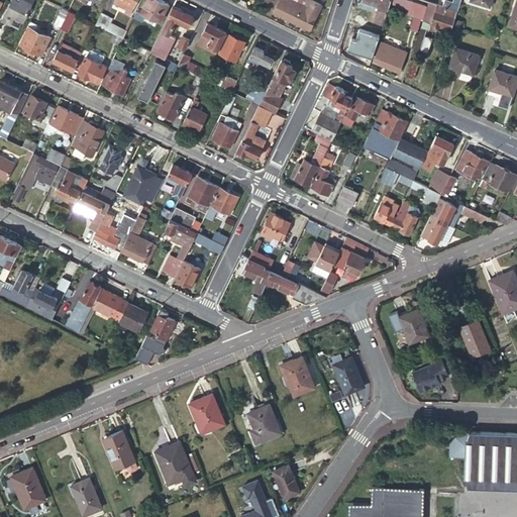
[(23,21),(32,2),(26,0),(11,0),(2,20),(10,24),(14,17),(23,21)]
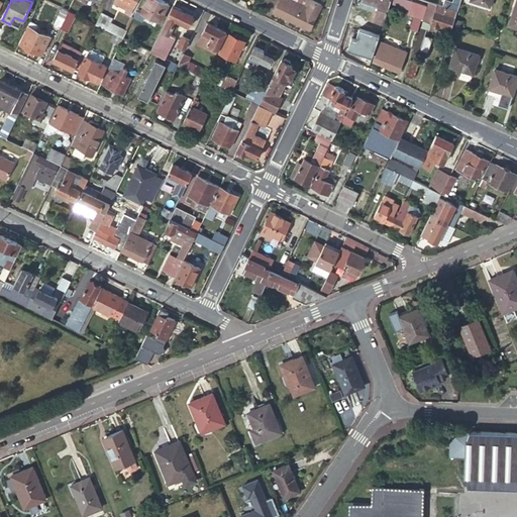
[(135,0),(115,0),(114,2),(127,8),(125,12),(129,13),(135,0)]
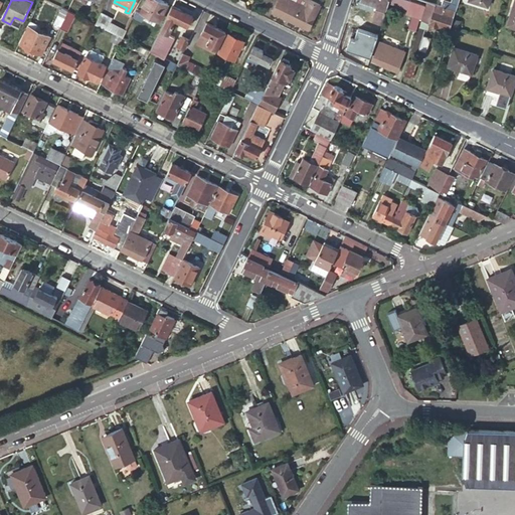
[(145,0),(139,12),(136,10),(132,17),(144,23),(147,16),(160,22),(168,4),(161,0),(145,0)]
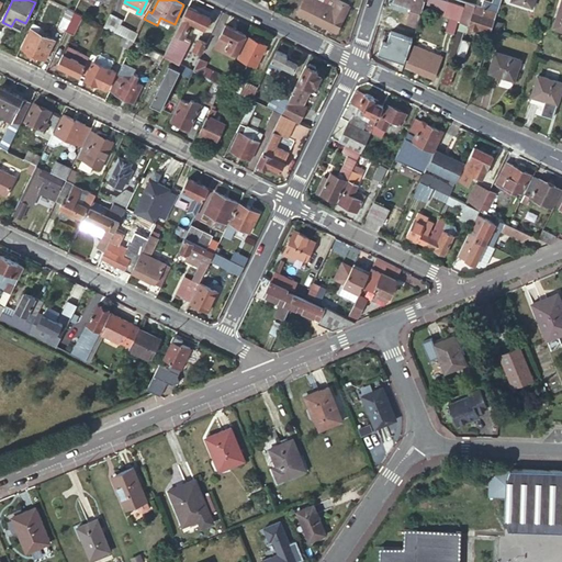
[(349,6),(338,0),(304,0),(299,13),(322,24),(321,25),(337,33),(343,22),(341,21),(349,6)]
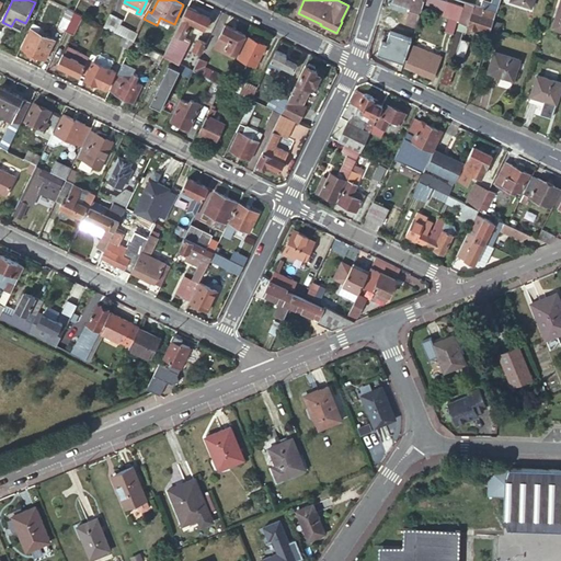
[(407,22),(416,25),(424,0),(393,0),(393,1),(411,6),(407,22)]
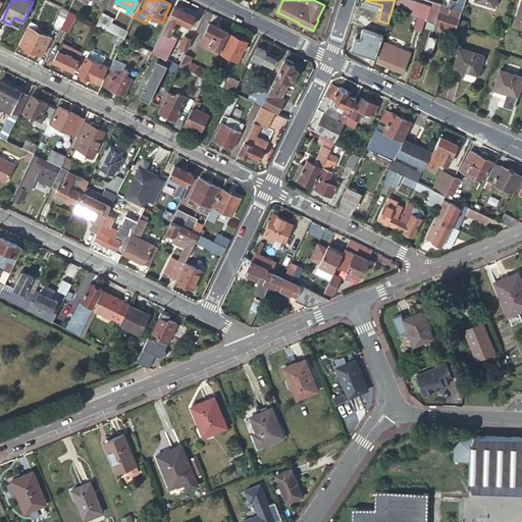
[(431,5),(417,1),(415,9),(420,11),(419,16),(427,18),(431,5)]
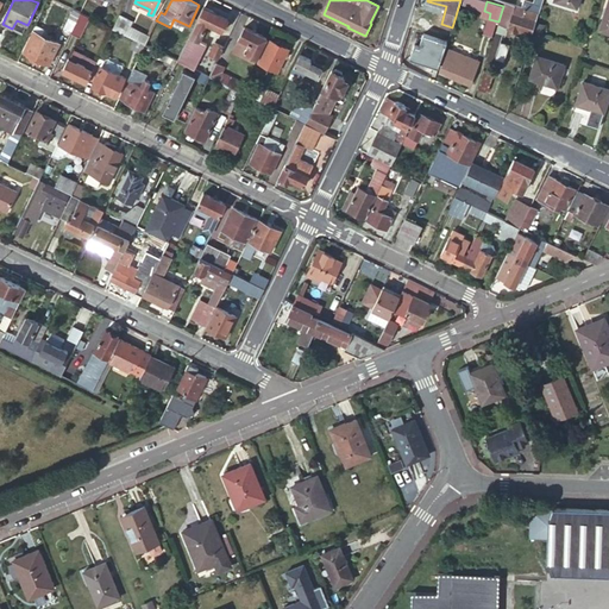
[(506,25),(533,33),(539,13),(506,2),(500,23),(506,25)]
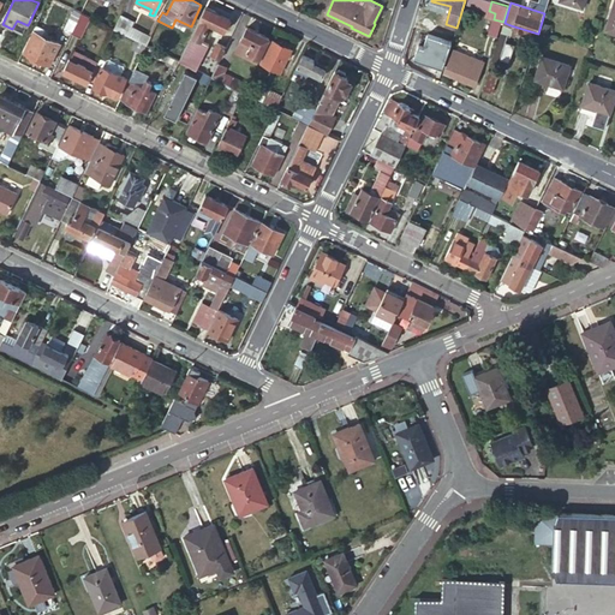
[(231,19),(206,6),(186,46),(185,48),(179,60),(196,69),(208,43),(201,40),(208,23),(225,31),(231,19)]
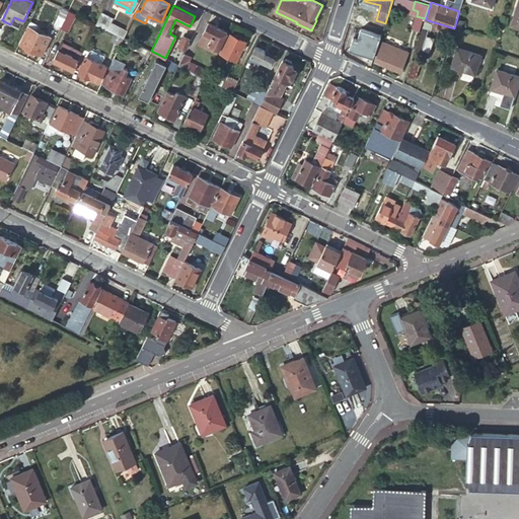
[(69,11),(63,8),(58,19),(64,22),(69,11)]
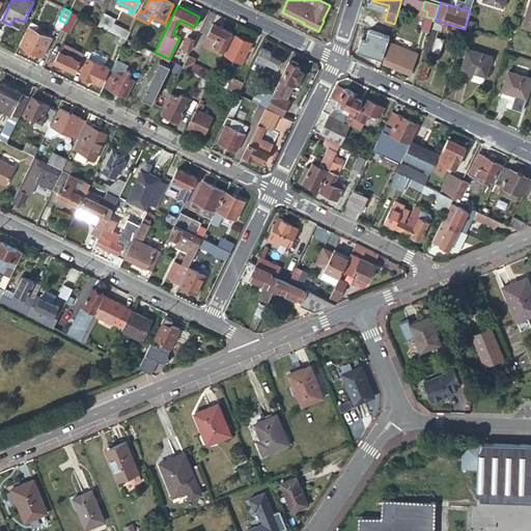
[(79,16),(71,11),(65,23),(62,29),(70,32),(79,16)]
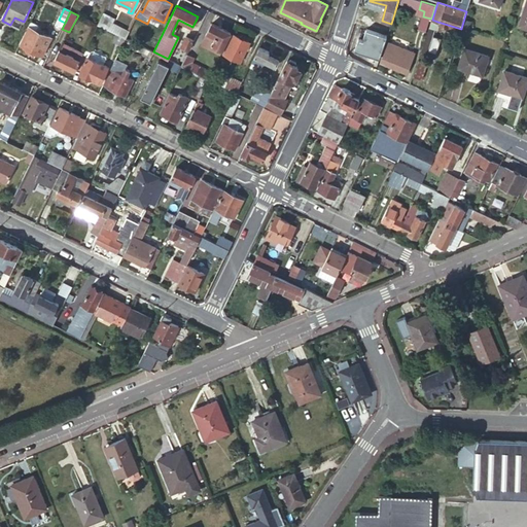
[(113,19),(103,13),(98,25),(108,30),(110,24),(113,19)]
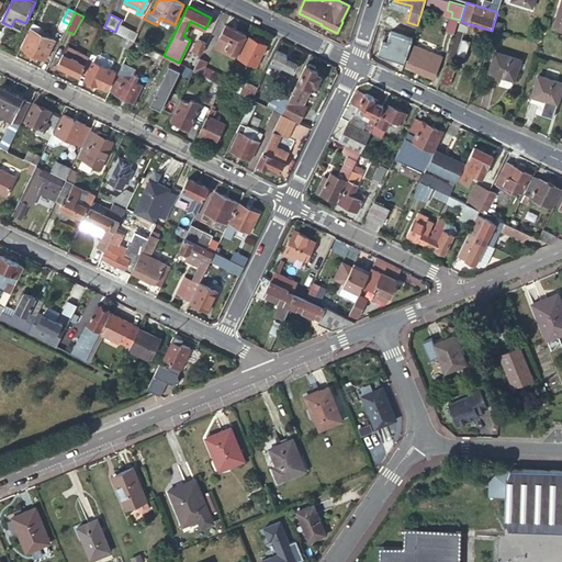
[(458,21),(448,18),(444,34),(452,37),(458,21)]
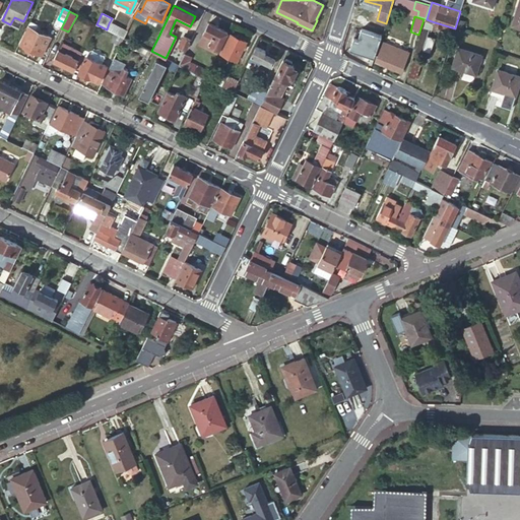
[(427,19),(421,33),(428,35),(432,21),(427,19)]
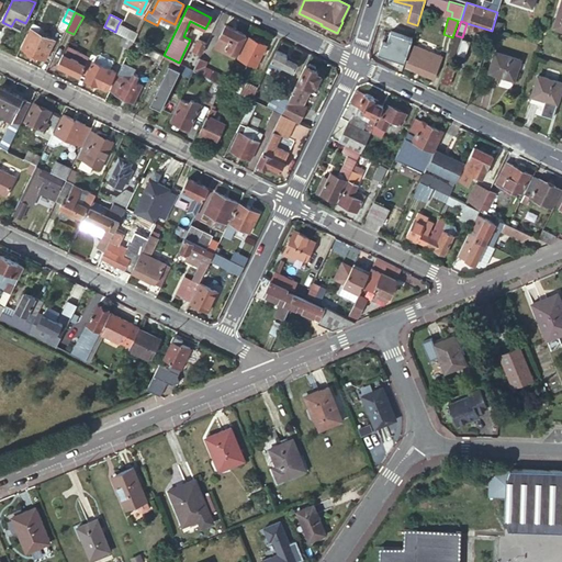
[(32,23),(21,47),(45,59),(55,41),(40,33),(42,29),(32,23)]
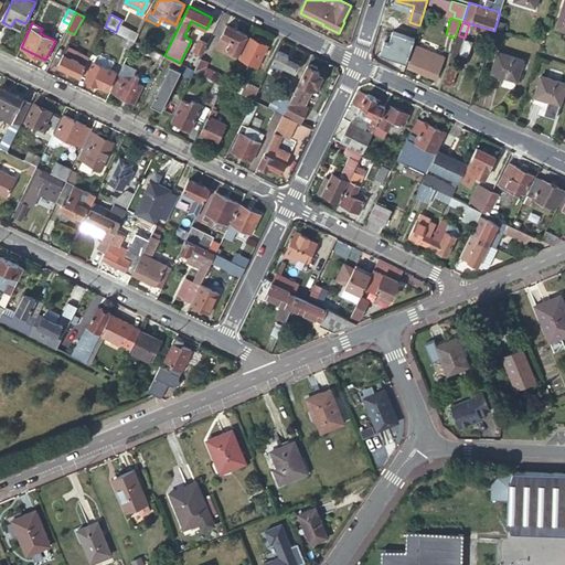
[(217,44),(238,54),(248,35),(226,24),(215,45),(216,45),(217,44)]
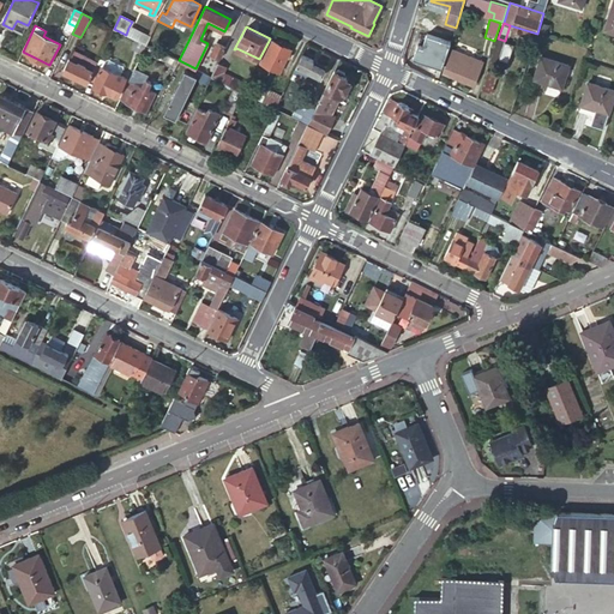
[(128,28),(126,35),(146,44),(150,37),(128,28)]
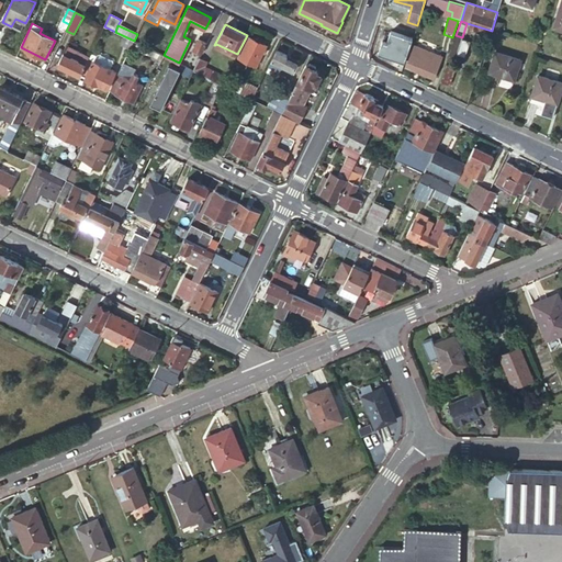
[(413,38),(389,30),(384,42),(380,41),(375,52),(405,63),(413,38)]
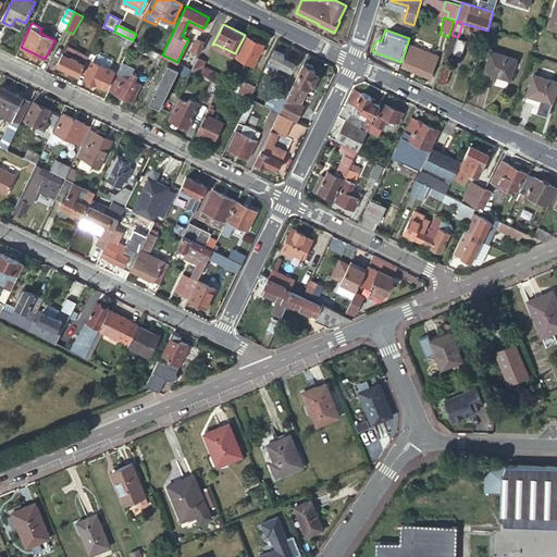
[(458,37),(452,35),(447,50),(454,52),(458,37)]
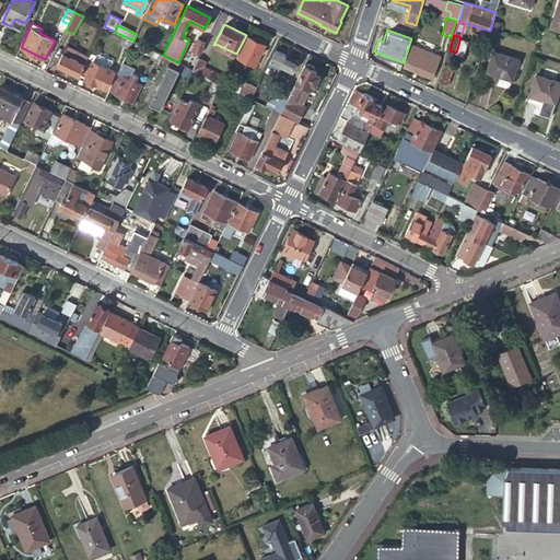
[(153,36),(148,47),(163,55),(168,44),(153,36)]
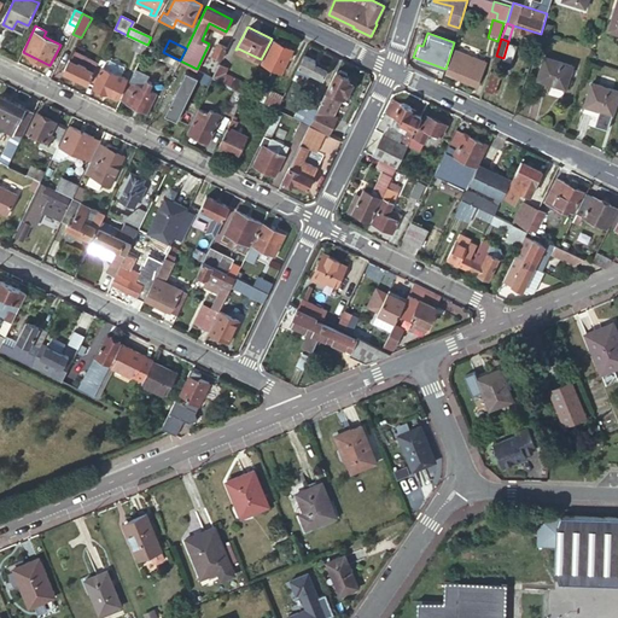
[(280,73),(292,48),(274,40),(262,64),(280,73)]
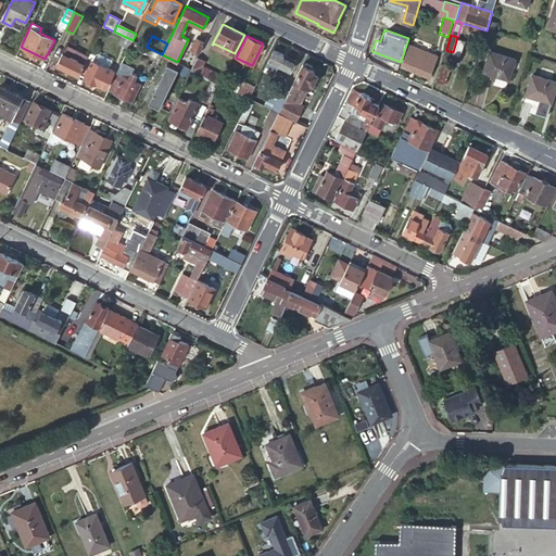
[(465,39),(457,37),(453,52),(460,54),(465,39)]
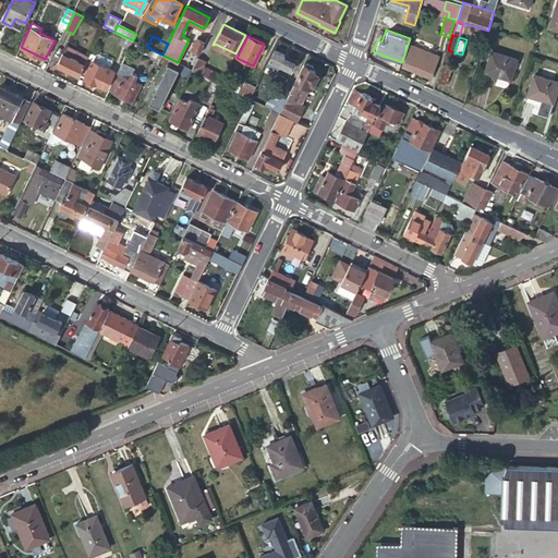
[(199,55),(205,44),(197,39),(192,50),(199,55)]
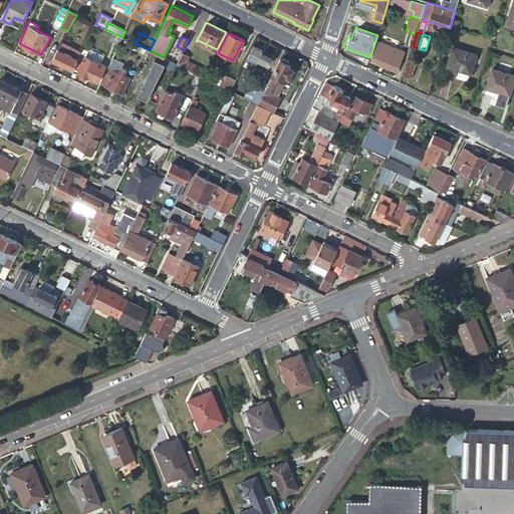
[(123,44),(148,55),(150,50),(136,43),(123,38),(122,41),(124,42),(123,44)]
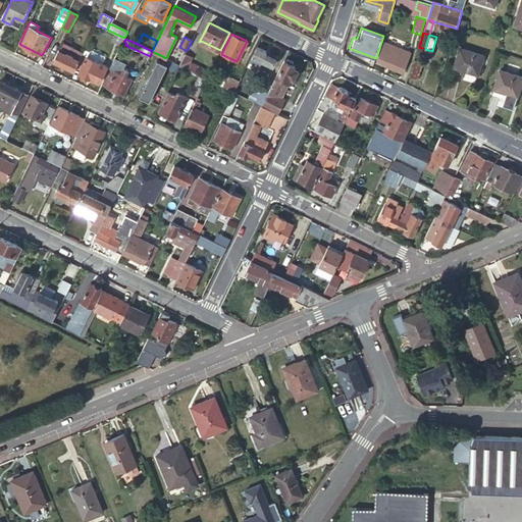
[(220,50),(201,41),(200,42),(199,42),(198,45),(218,54),(220,50)]
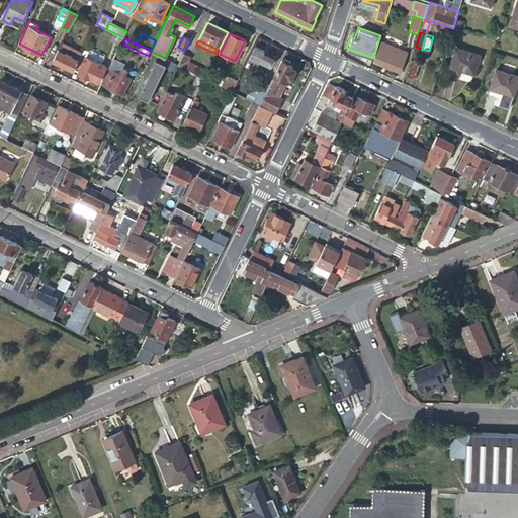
[(403,60),(406,53),(400,50),(382,42),(374,61),(400,72),(405,61),(403,60)]
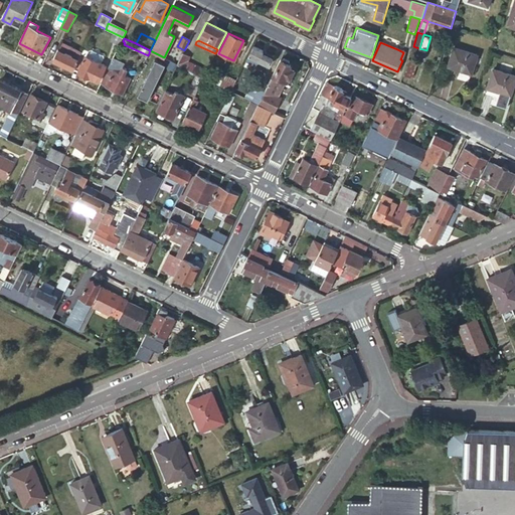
[(52,60),(73,70),(74,67),(81,53),(62,44),(58,51),(57,50),(52,60)]
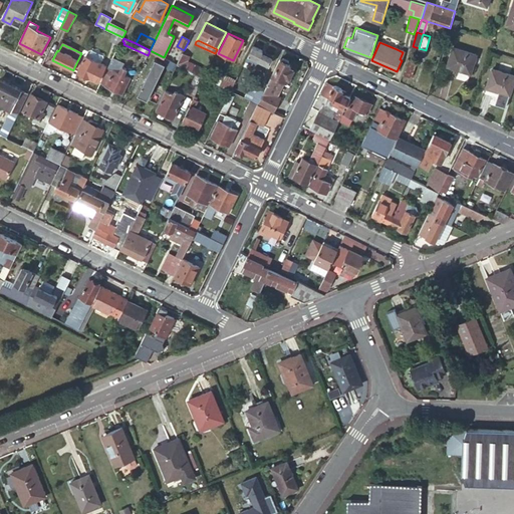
[(262,50),(253,45),(246,60),(252,63),(249,70),(263,77),(272,59),(260,53),(262,50)]
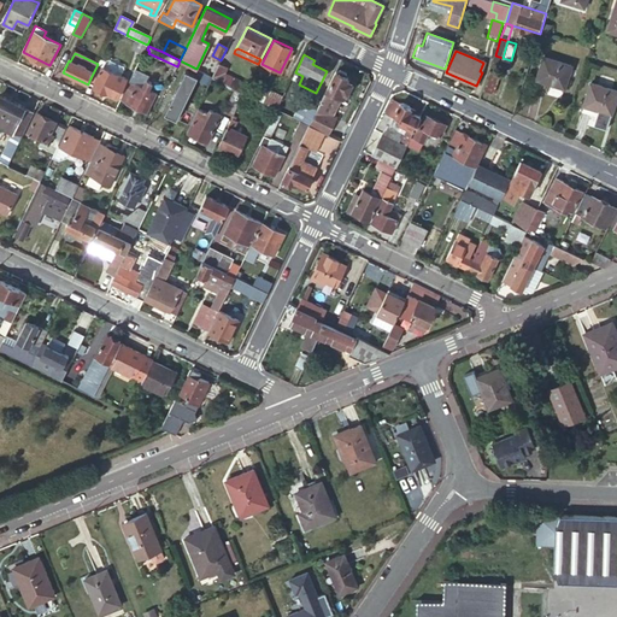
[(503,58),(495,56),(491,68),(498,70),(503,58)]
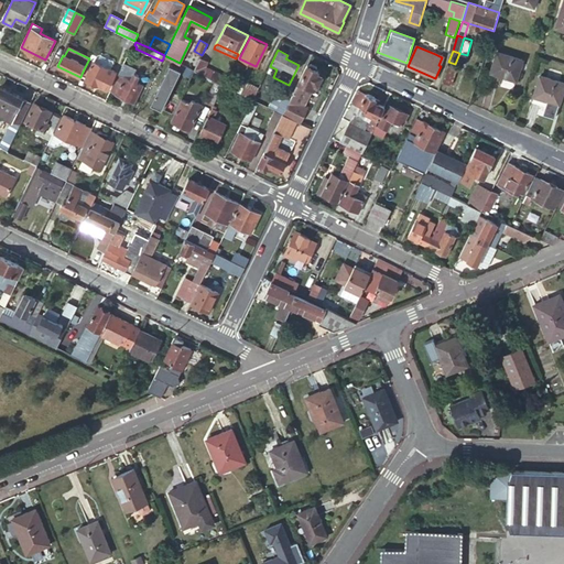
[(523,60),(498,52),(491,73),(517,80),(523,60)]
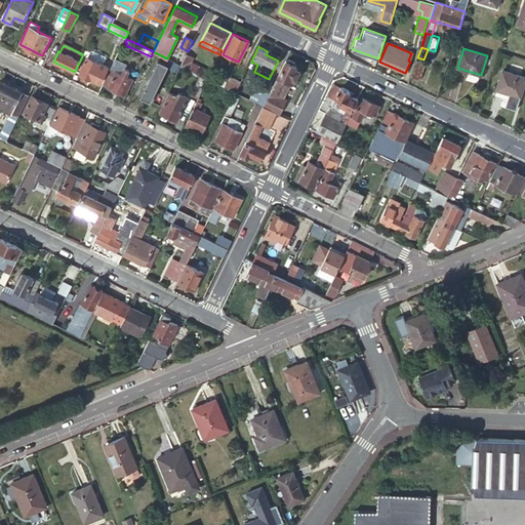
[(103,58),(85,49),(83,54),(101,64),(103,58)]
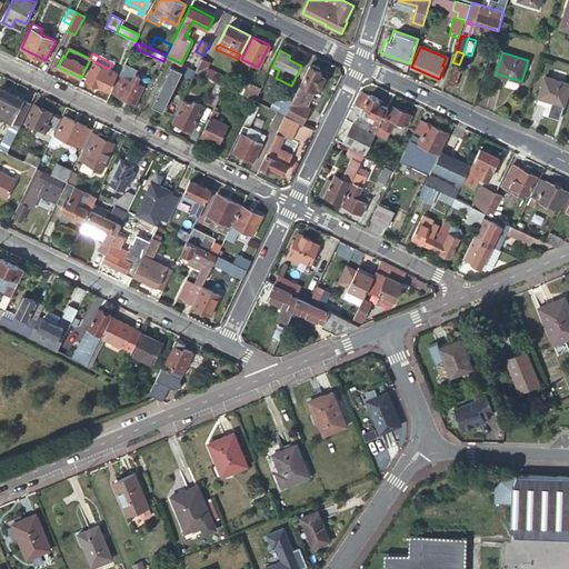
[(90,59),(82,75),(88,77),(100,83),(98,87),(107,91),(116,72),(109,69),(90,59)]
